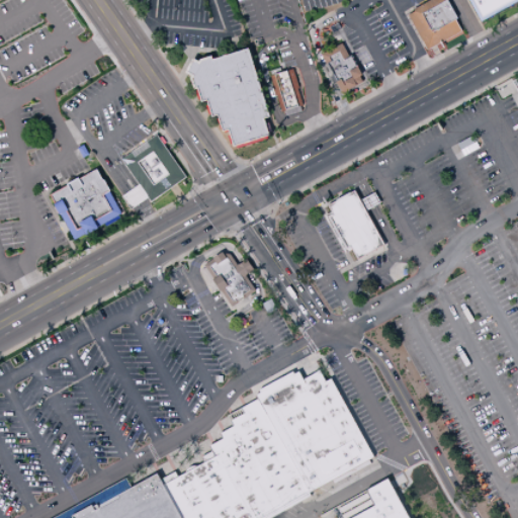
[(409,15),(416,11),(415,9),(431,0),(448,0),(459,18),(457,19),(463,31),(428,51),(409,15)]
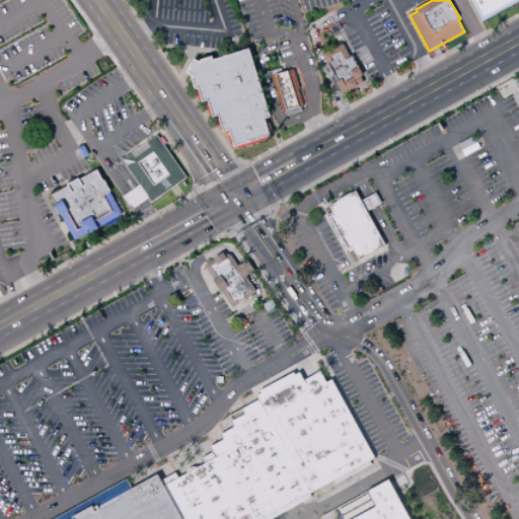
[(469,0),(518,0),(518,1),(482,22),(469,0)]
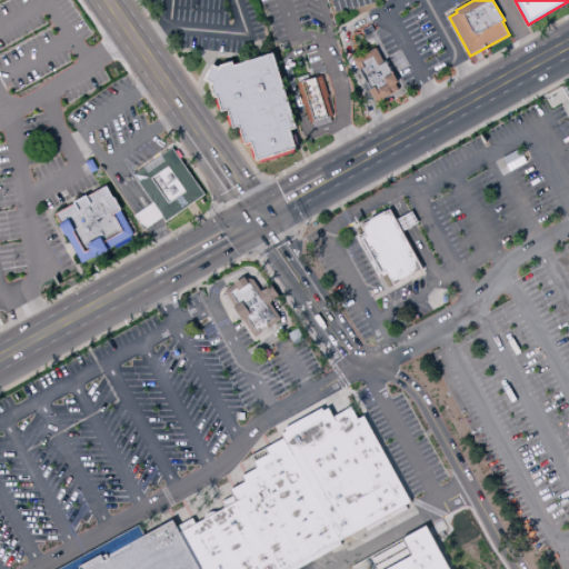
[(377,102),(353,60),(377,48),(385,62),(387,61),(399,82),(397,85),(400,90),(377,102)]
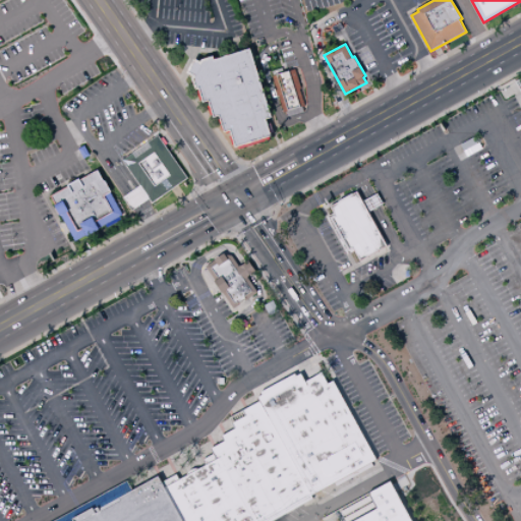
[(237,149),(232,131),(226,133),(221,117),(215,118),(210,102),(205,103),(200,90),(196,91),(192,78),(194,77),(187,73),(195,58),(201,62),(203,60),(215,56),(216,59),(251,49),(274,118),(268,120),(273,136),(237,149)]
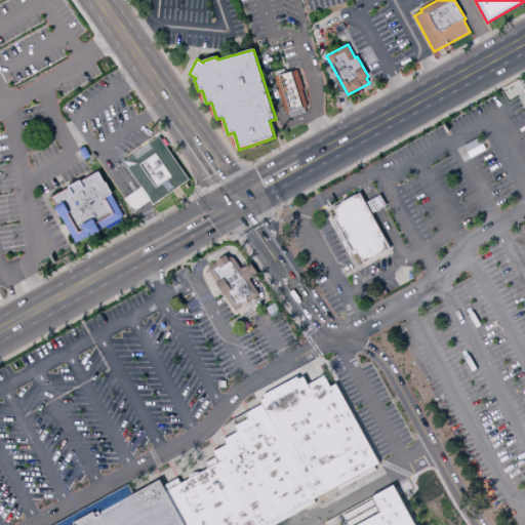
[(275,77),(297,70),(304,89),(303,90),(308,107),(286,114),(281,96),(279,97),(277,89),(278,88),(275,77)]
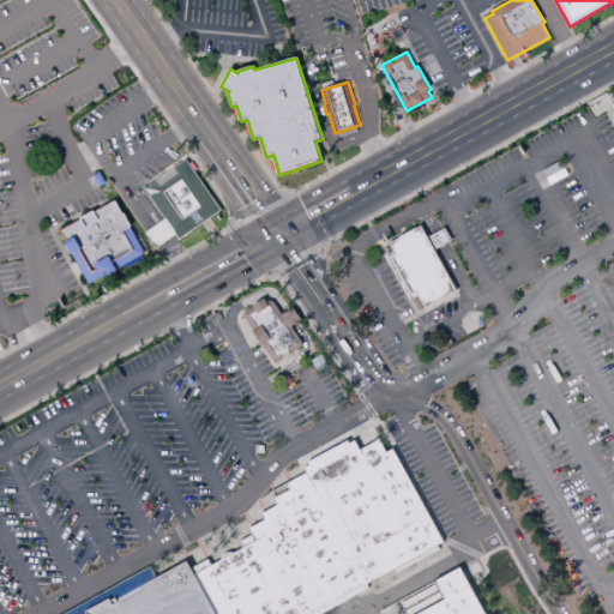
[(144,190),(186,160),(222,210),(206,222),(179,240),(176,235),(164,220),(144,190)]
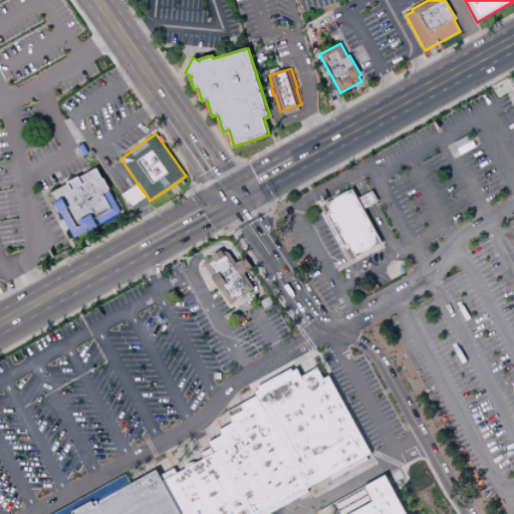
[(49,194),(97,168),(121,213),(74,239),(49,194)]
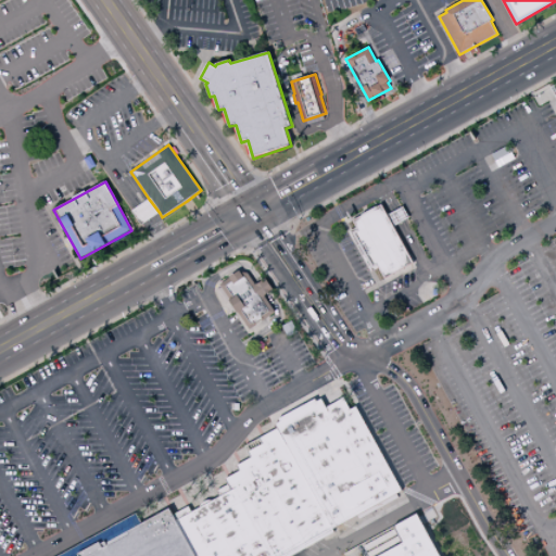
[(149,199),(147,200),(137,206),(131,211),(141,226),(148,222),(156,215),(160,213),(149,199)]
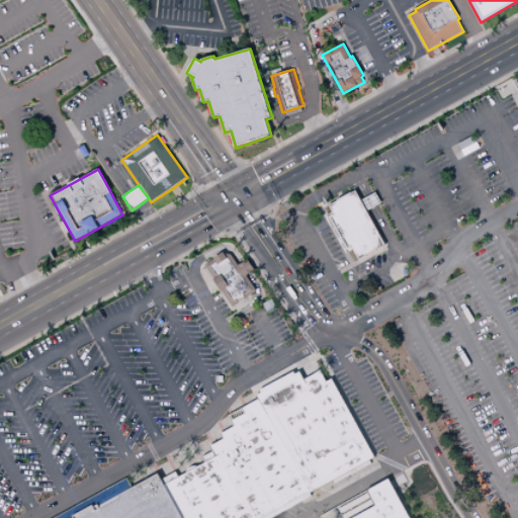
[(328,205),(354,191),(382,245),(356,259),(350,248),(347,250),(330,217),(333,216),(328,205)]
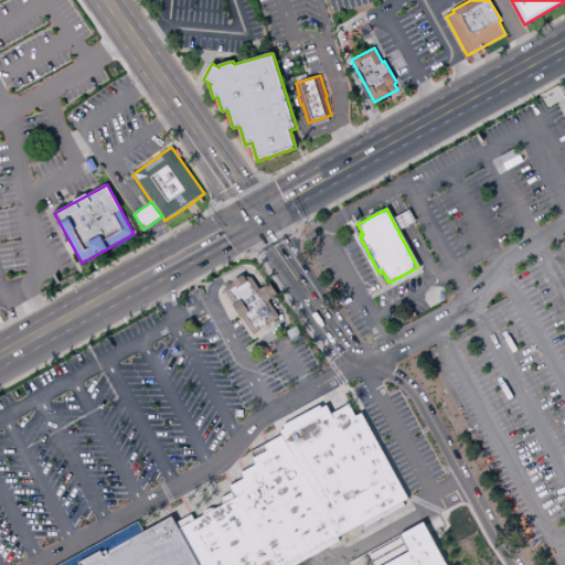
[(223,289),(244,275),(245,277),(252,278),(259,289),(262,287),(269,283),(278,295),(270,301),(269,301),(280,318),(254,336),(223,289)]
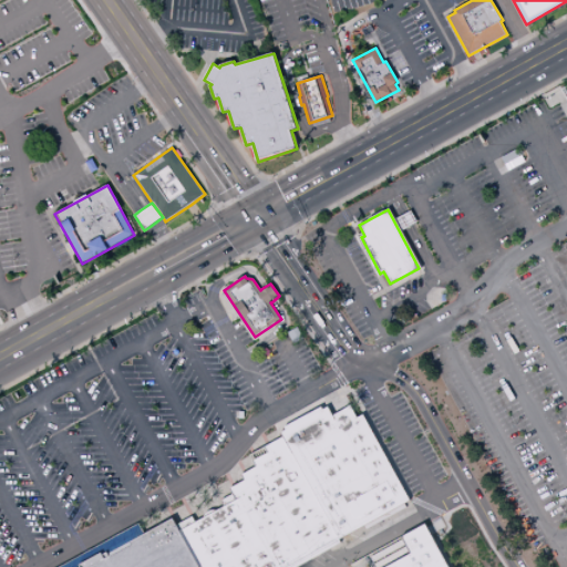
[(339,539),(411,501),(363,413),(358,416),(351,404),(333,414),(329,405),(323,409),(322,405),(284,426),(286,429),(280,432),(282,436),(339,539)]
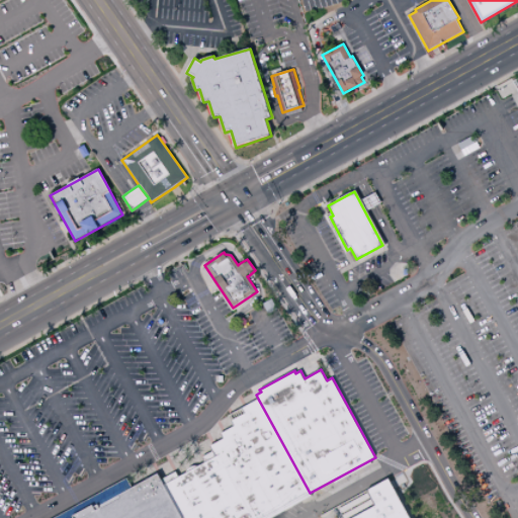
[(258,399),(228,415),(233,426),(220,433),(223,439),(209,445),(212,451),(201,457),(204,461),(178,476),(175,470),(162,478),(183,517),(270,517),(293,506),(312,496),(310,493),(258,399)]
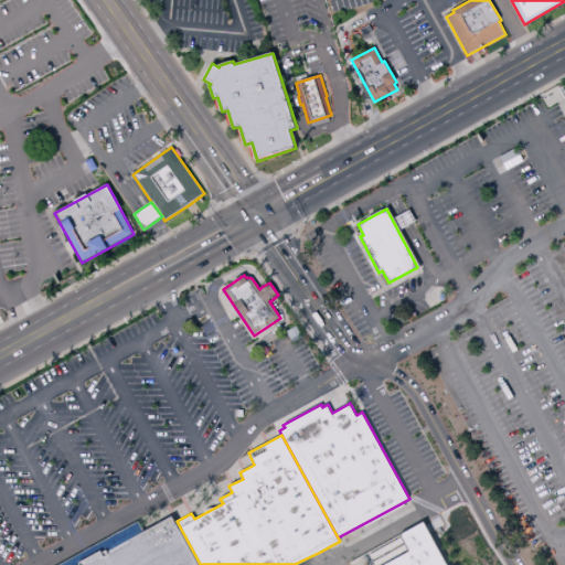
[(200,564),(177,521),(173,515),(145,531),(139,521),(57,564),(200,564)]
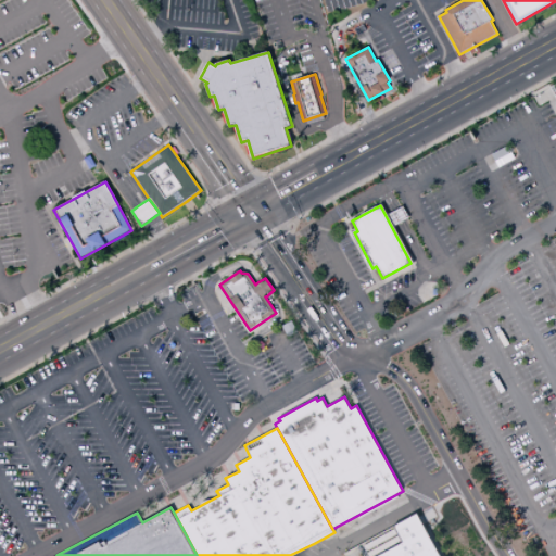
[(436,555),(416,519),(401,527),(406,542),(380,555),(436,555)]
